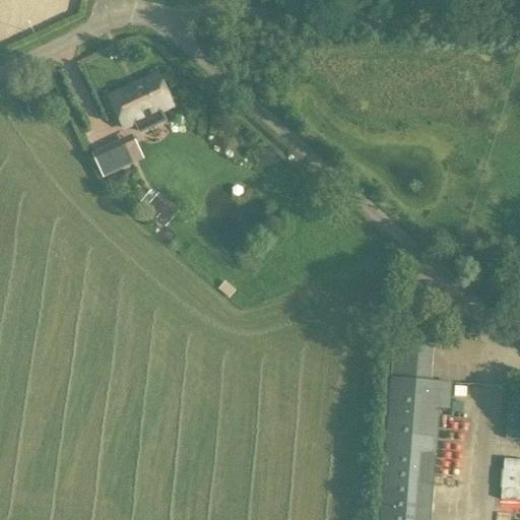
[(158,112),(171,107),(156,75),(109,98),(123,129),(135,123),(139,132),(164,121),(158,112)]
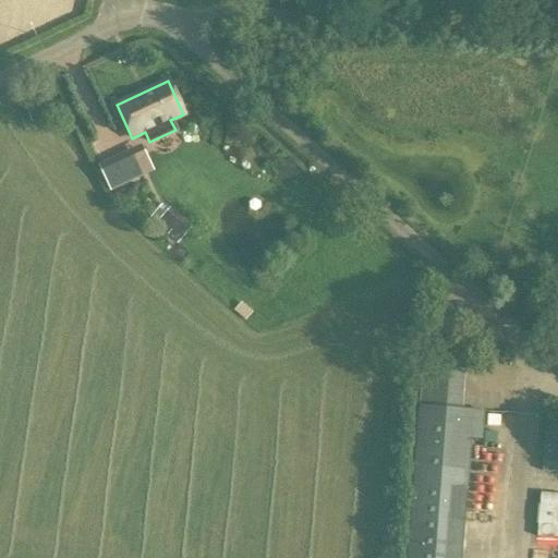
[(110,193),(145,177),(132,149),(98,166),(110,193)]
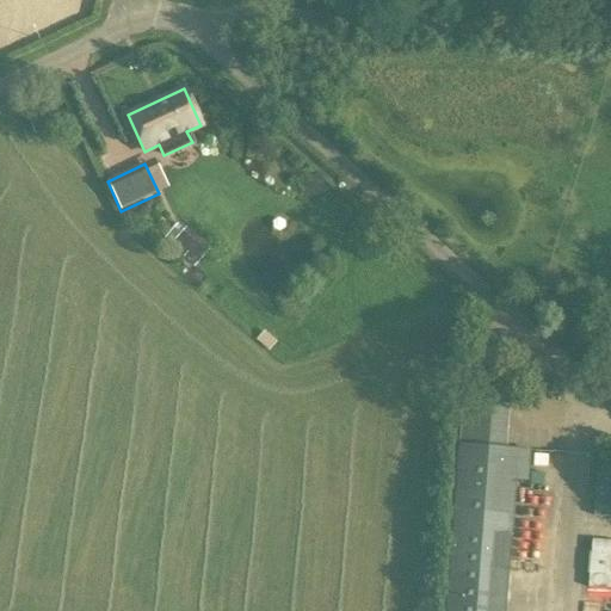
[(184,227),(171,239),(185,253),(197,242),(184,227)]
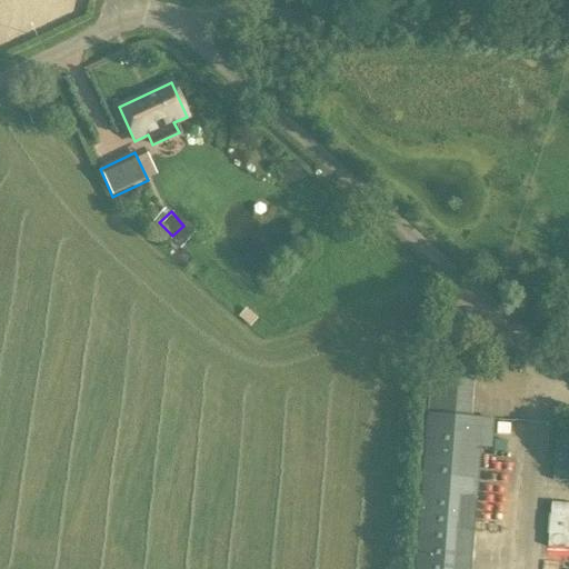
[(238,317),(250,328),(258,319),(246,308),(238,317)]
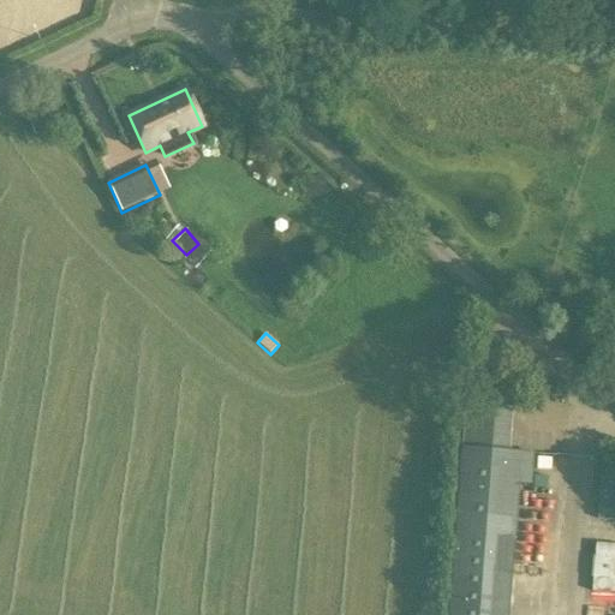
[(465,406),(449,614),(508,614),(519,475),(531,476),(533,455),(508,453),(512,410),(465,406)]
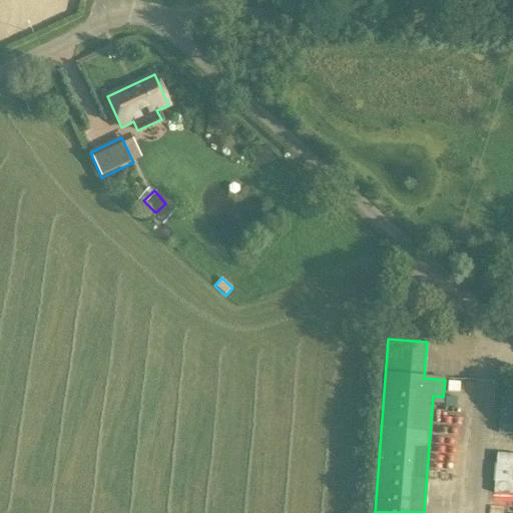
[(512,387),(510,386),(498,401),(500,403),(498,434),(512,434),(512,387)]
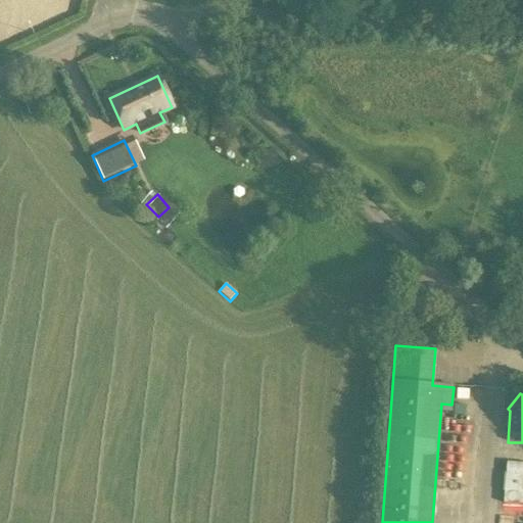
[(522,504),(522,463),(507,463),(504,503),(522,504)]
